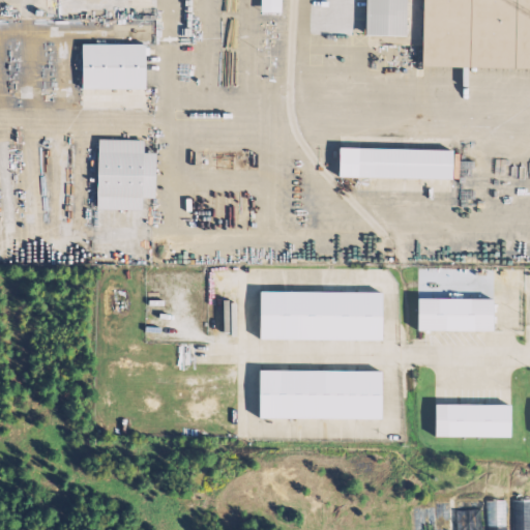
[(261,0),(282,0),(282,11),(261,11),(261,0)]
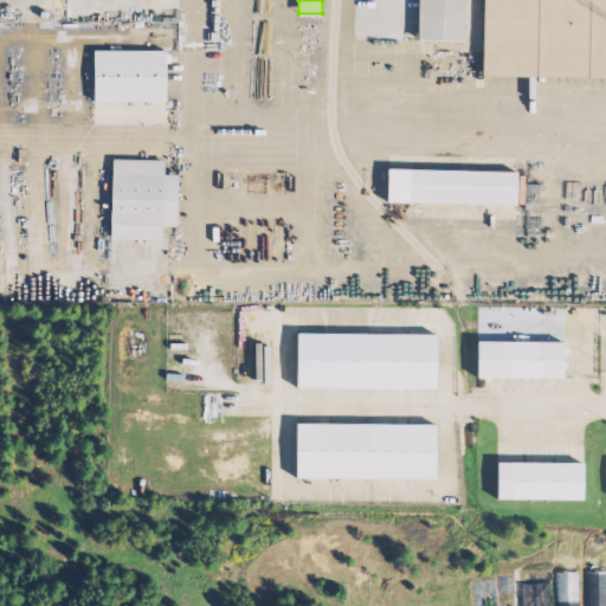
[(463,0),(463,40),(417,39),(417,0),(463,0)]
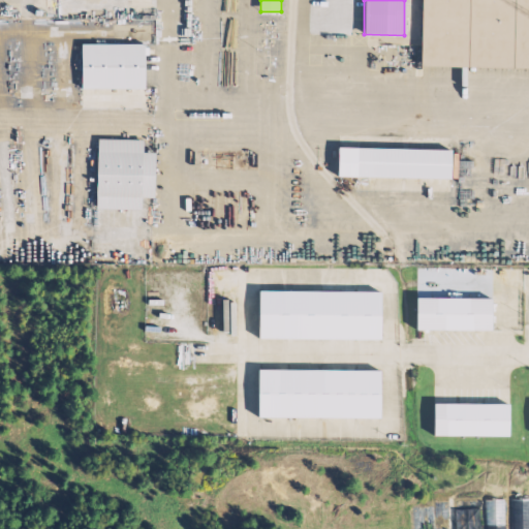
[(422,0),(528,0),(528,66),(421,64),(422,0)]
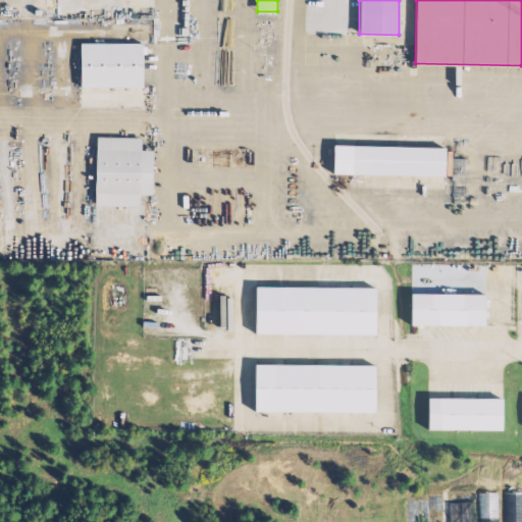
[(80,42),(143,42),(144,86),(81,87),(80,42)]
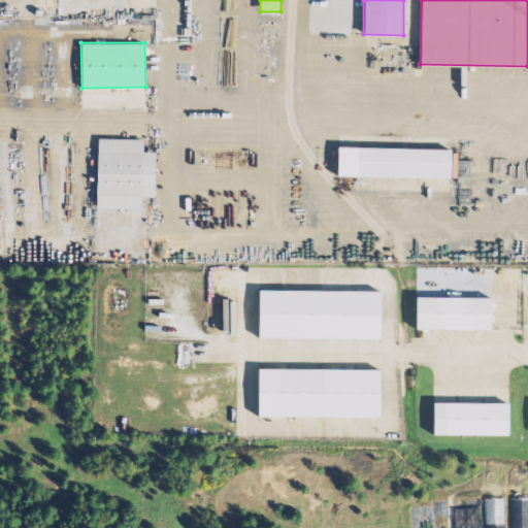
[(98,137),(144,139),(144,152),(157,152),(156,197),(142,197),(142,209),(95,207),(98,137)]
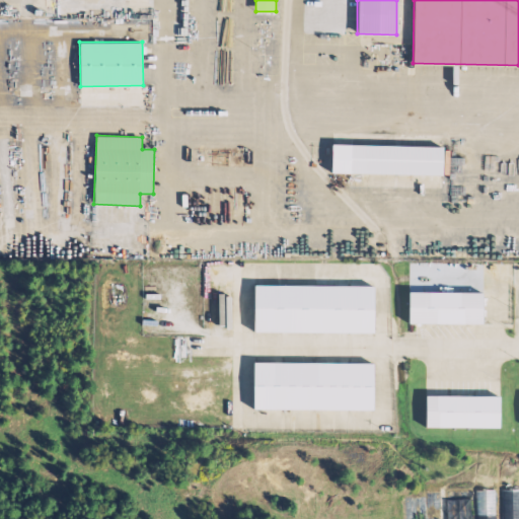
[(332,143),(443,145),(443,173),(331,171),(332,143)]
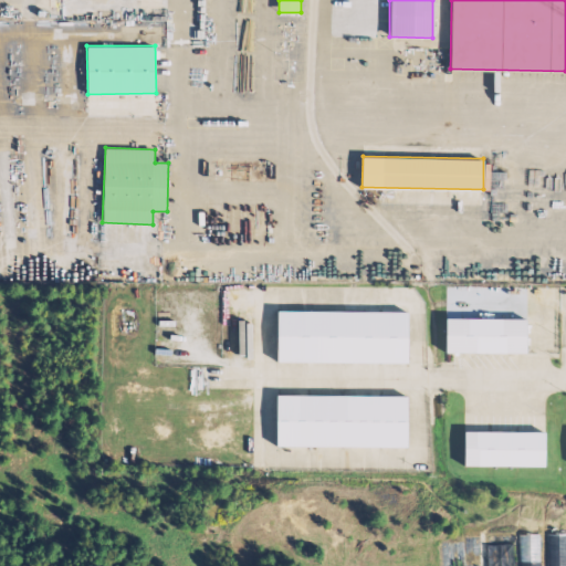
[(276,311),(408,313),(407,363),(276,362),(276,311)]
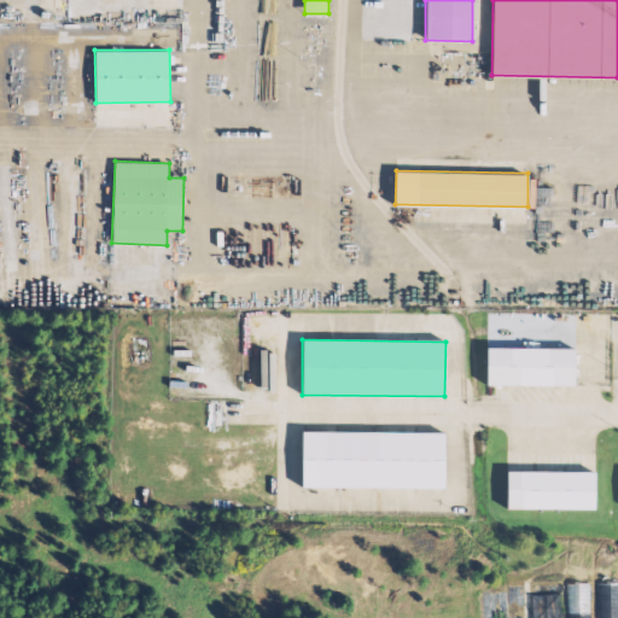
[(487,348),(573,347),(573,384),(487,384),(487,348)]
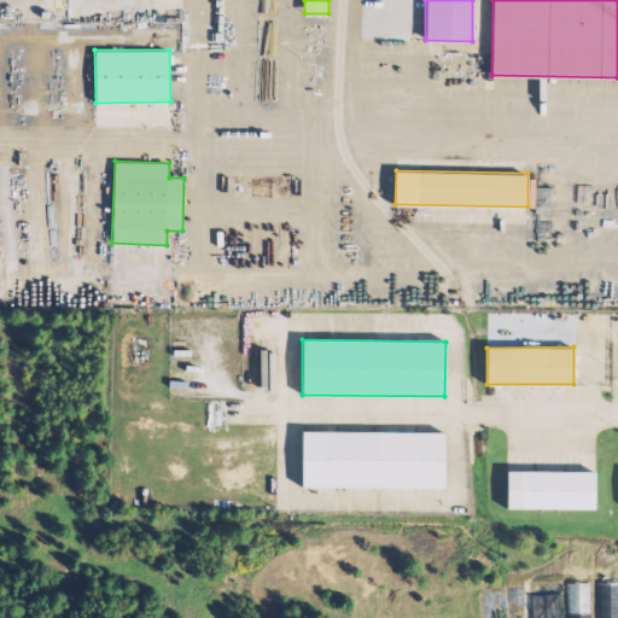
[(302,431),(445,432),(444,488),(302,485),(302,431)]
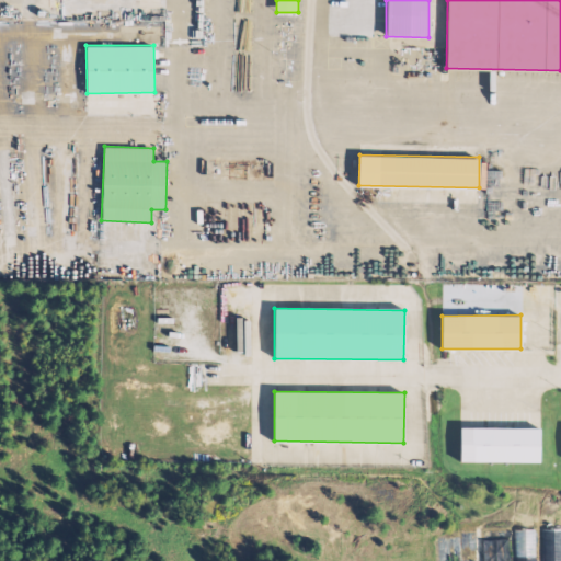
[(459,427),(538,427),(539,461),(459,461),(459,427)]
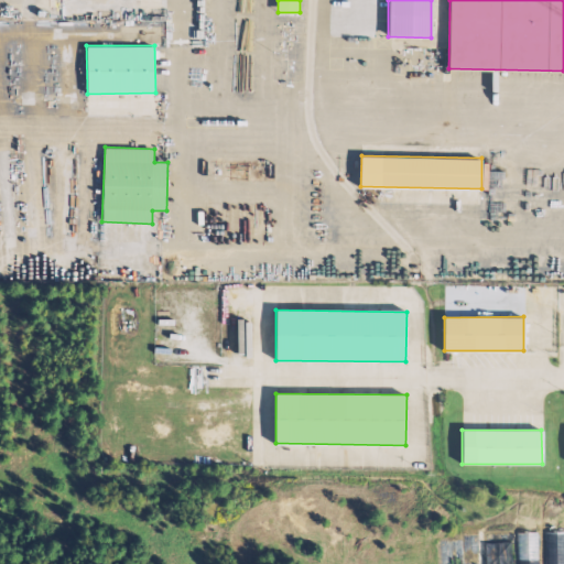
[(516,563),(516,532),(537,531),(537,563),(516,563)]
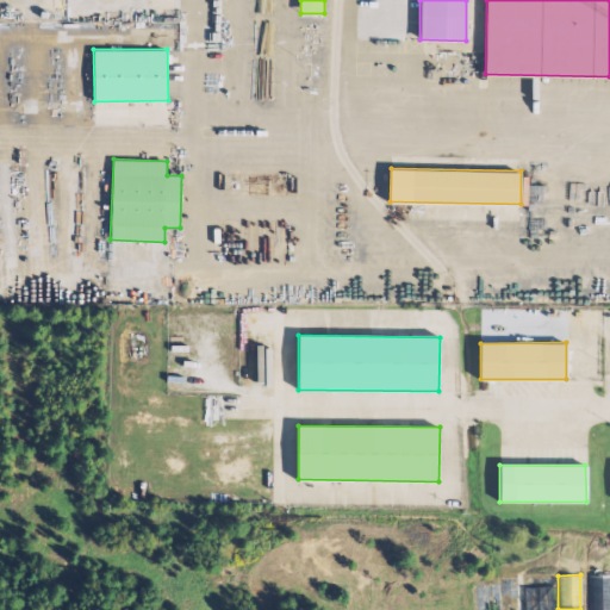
[(589,609),(589,574),(609,574),(609,609),(589,609)]
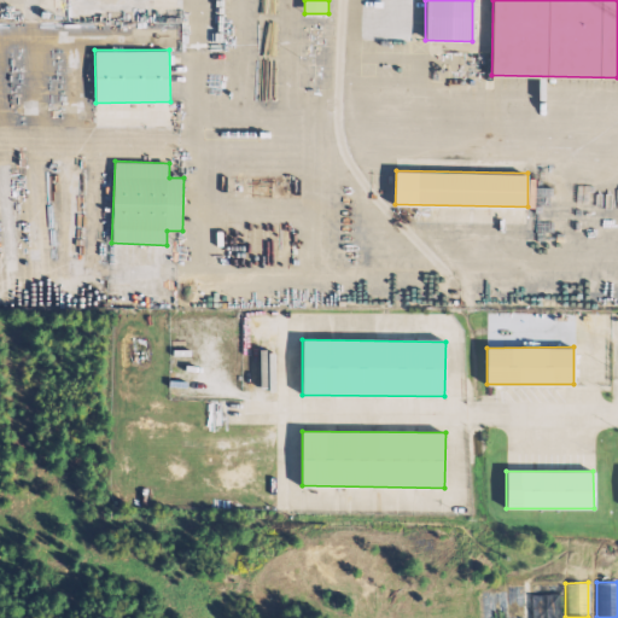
[(551,617),(551,593),(536,593),(536,617),(551,617)]
